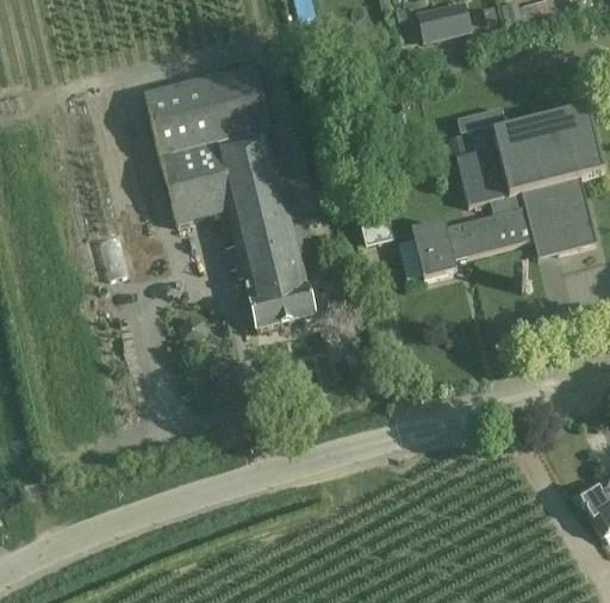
[(424,37),(471,25),(465,0),(454,0),(417,10),(424,37)]
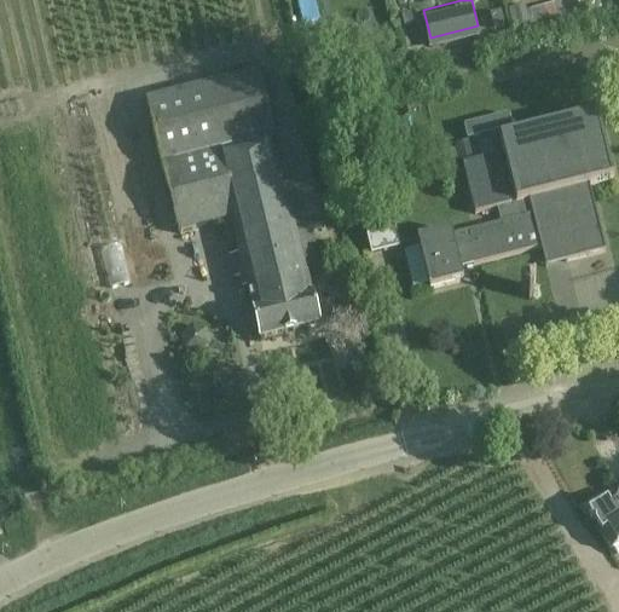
[(283,62),(258,68),(146,96),(179,227),(231,215),(260,334),(319,319),(304,258),(319,253),(313,227),(324,226),(283,62)]
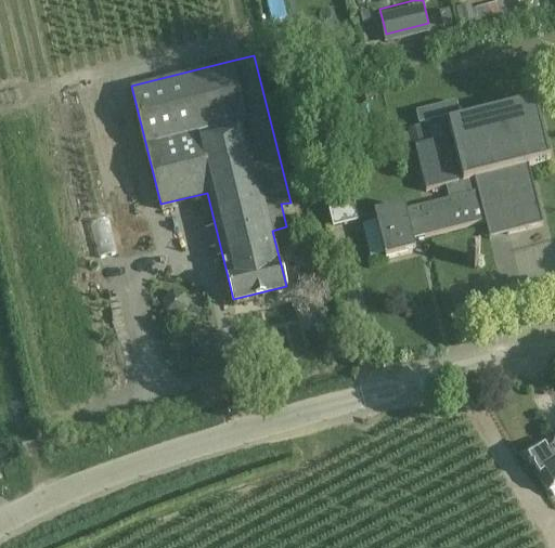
[(444,182),(449,195),(405,206),(404,201),(374,209),(385,252),(415,245),(412,234),(485,216),(489,233),(544,219),(529,160),(551,155),(536,98),(449,119),(454,142),(448,144),(446,134),(414,142),(425,187),(444,182)]
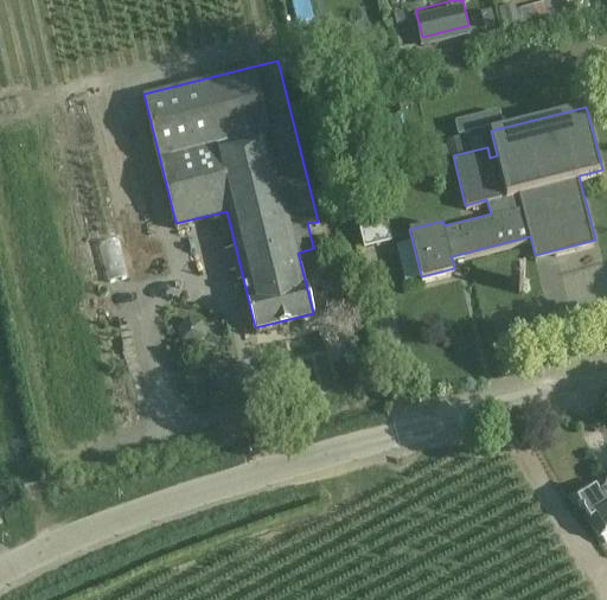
[(356,214),(363,244),(391,237),(383,206),(356,214)]
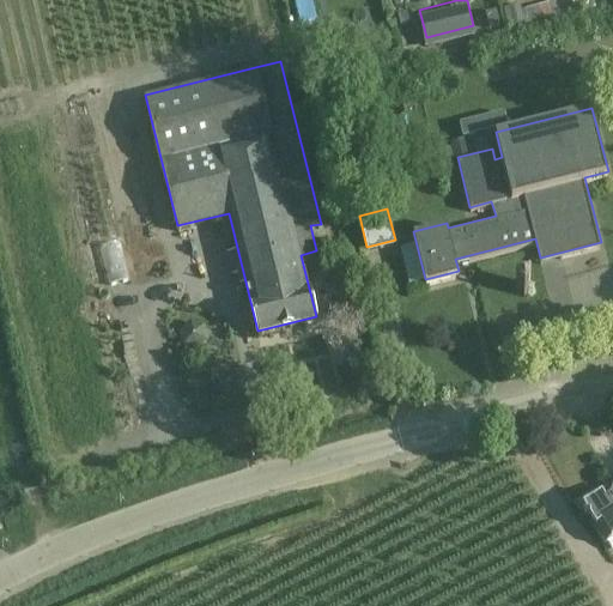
[(612,486),(611,484),(596,492),(594,491),(587,495),(587,498),(581,502),(605,541),(612,535),(612,486)]
